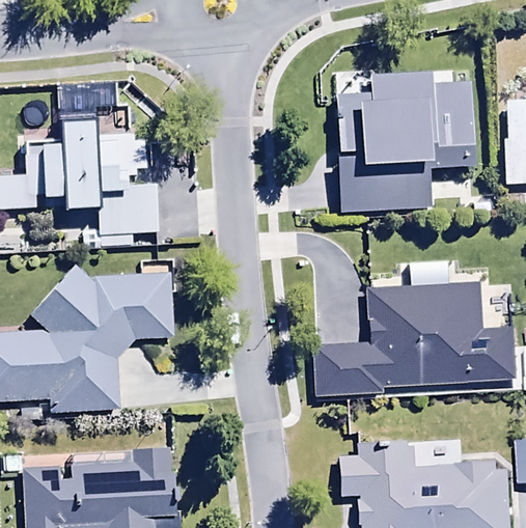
[(371,92),(337,93),(340,212),(431,209),(430,168),(473,167),(471,82),(434,83),(434,71),(370,73),(371,92)]
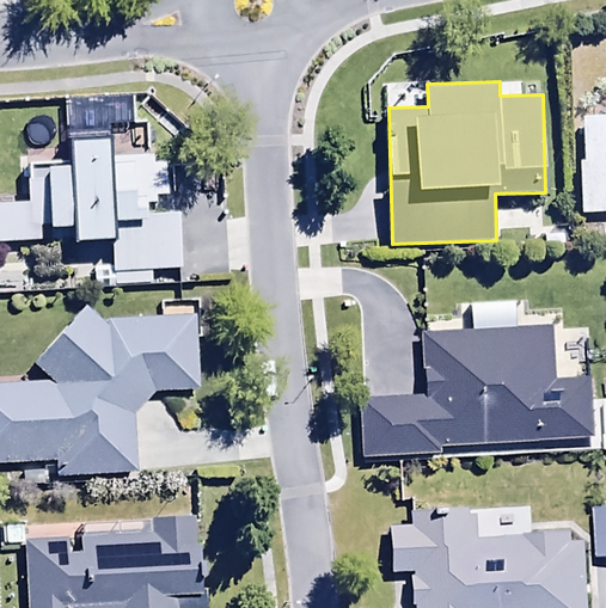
[(580,160),(582,213),(605,210),(605,112),(582,115),(583,159),(580,160)]
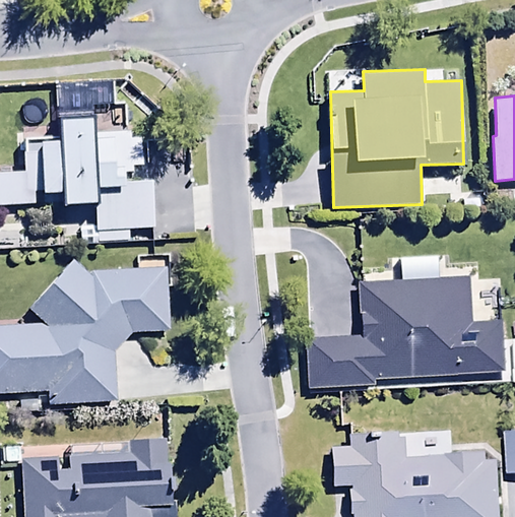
[(65,205),(97,204),(98,230),(156,228),(153,165),(142,165),(141,136),(131,137),(131,126),(94,128),(93,117),(56,118),(57,140),(38,141),(39,150),(22,150),(22,172),(0,172),(0,204),(37,203),(37,194),(64,193),(65,205)]
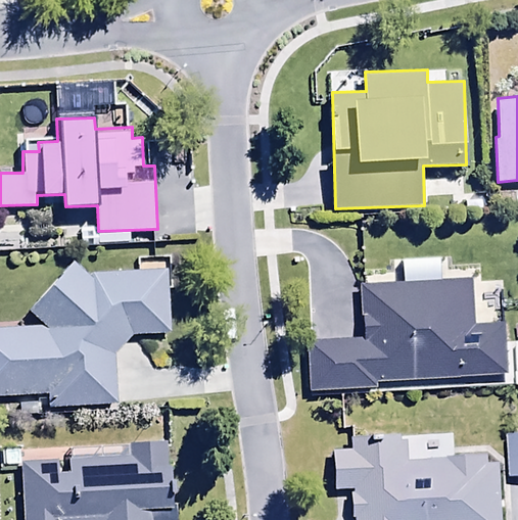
[(115,356),(133,332),(171,331),(169,269),(91,272),(74,261),(31,311),(44,325),(0,326),(0,394),(48,393),(49,409),(118,407),(115,356)]
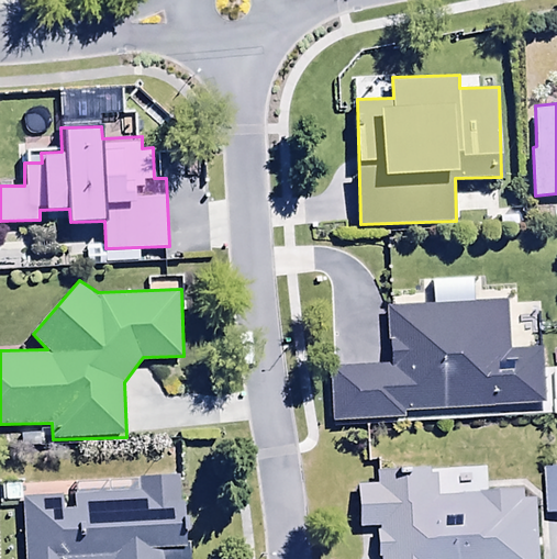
[(331,365),(333,420),(405,417),(405,407),(552,402),(549,347),(511,349),(509,301),(394,305),(396,341),(390,341),(390,362),(331,365)]
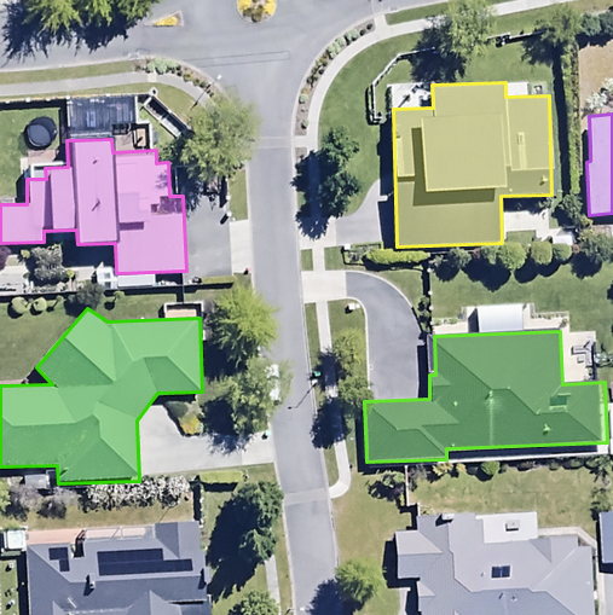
[(600,614),(597,549),(582,538),(484,543),(483,512),(417,515),(418,532),(395,533),(398,579),(416,578),(417,610),(422,610),(421,614),(600,614)]
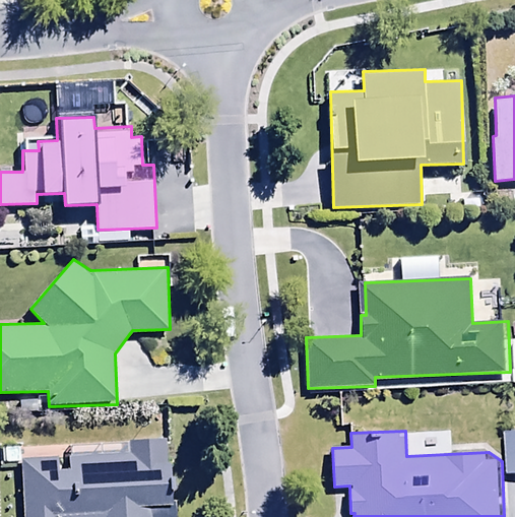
[(131,451),(22,455),(24,516),(175,516),(175,500),(169,501),(166,437),(130,439),(131,451)]
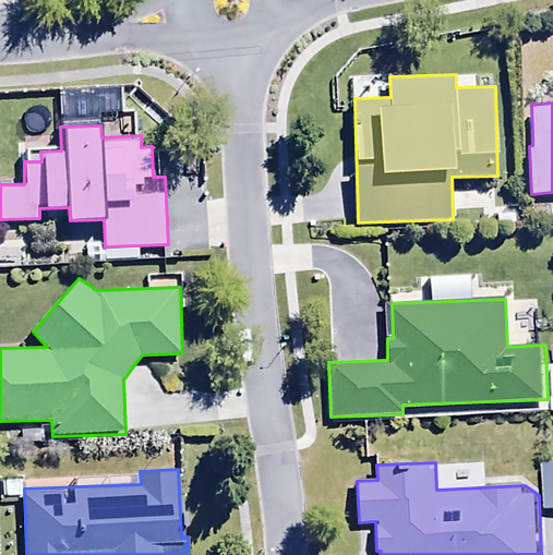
All buildings are outlined.
